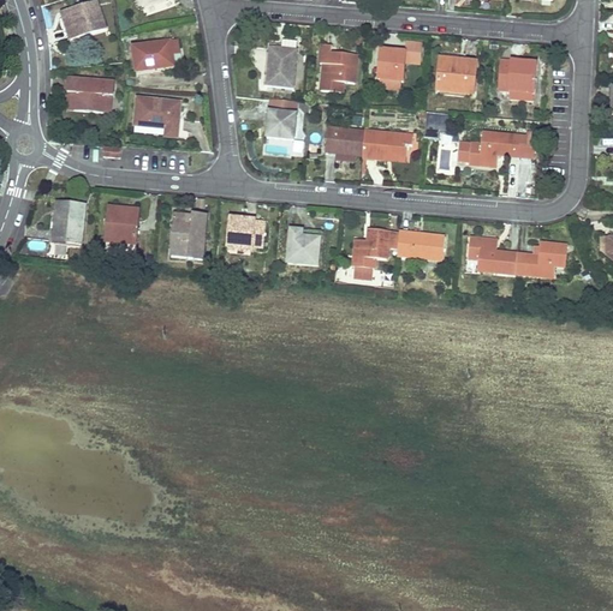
[(103,27),(95,0),(91,0),(60,11),(69,37),(84,33),(103,27)]
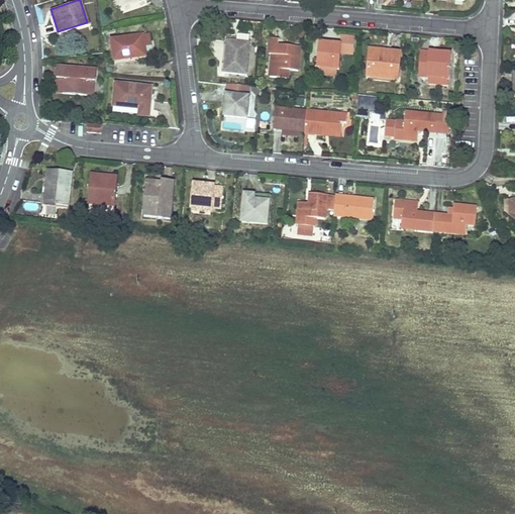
[(73,31),(71,27),(58,31),(59,36),(73,31)]
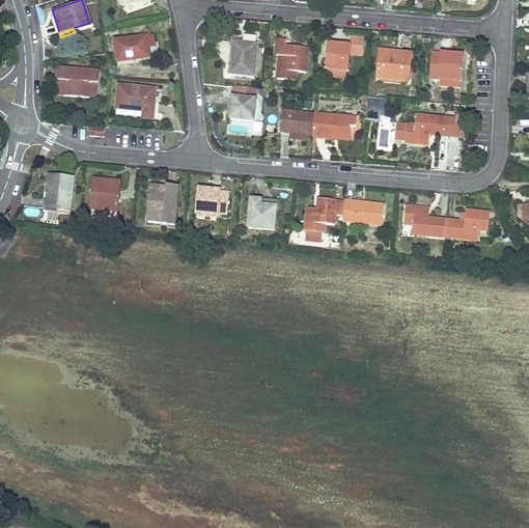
[(152,32),(113,38),(116,61),(149,56),(147,46),(154,45),(152,32)]
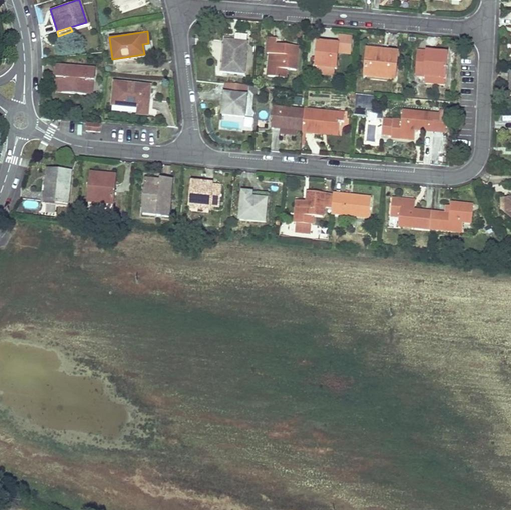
[(246,41),(246,35),(245,32),(235,32),(235,35),(224,34),(221,71),(243,72),(246,41)]
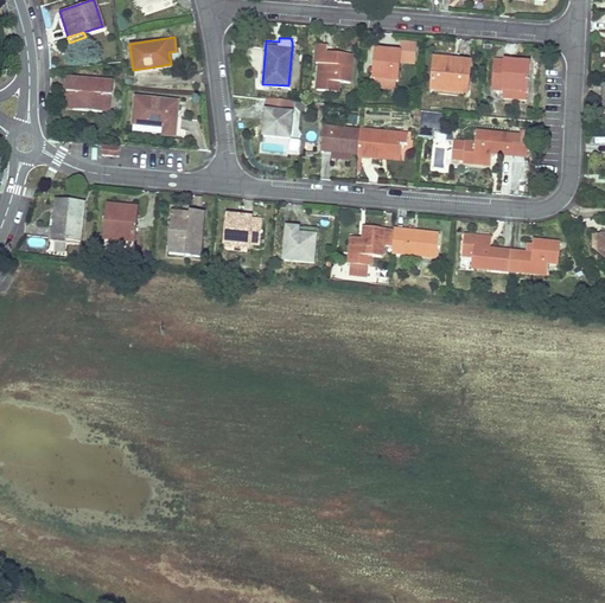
[(317,42),(314,62),(318,62),(316,89),(336,90),(337,79),(349,81),(351,52),(331,51),(330,62),(324,62),(325,50),(326,43),(317,42)]
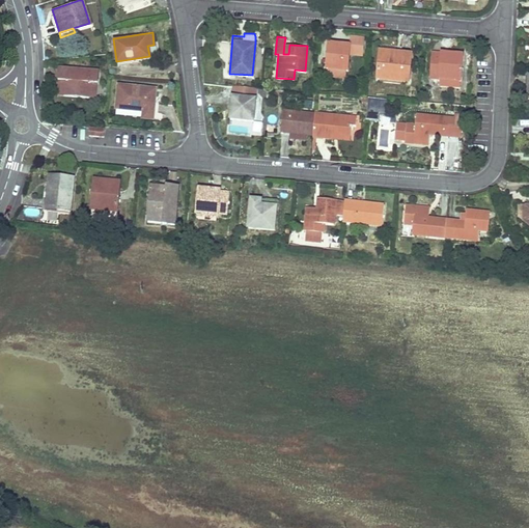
[(327,43),(326,67),(327,67),(344,70),(346,70),(349,43),(338,43),(338,44),(327,43)]
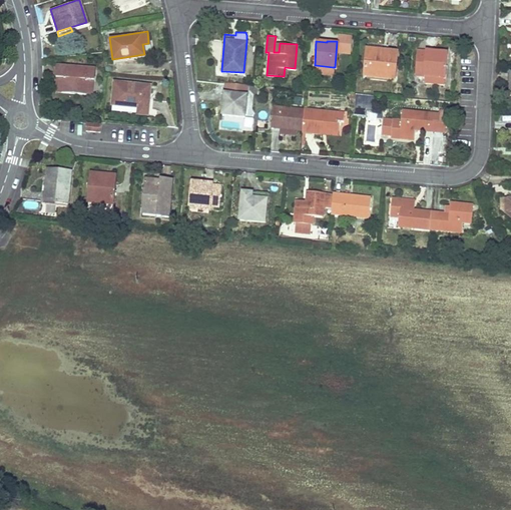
[(364,74),(394,77),(396,50),(366,48),(364,74)]
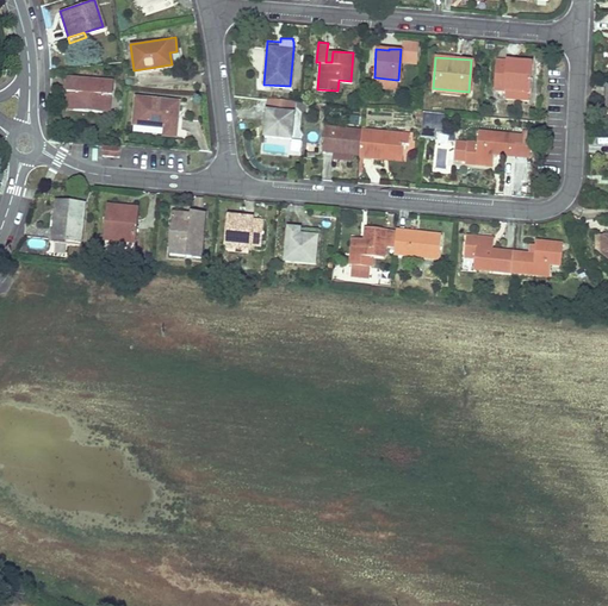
[(495,58),(494,88),(503,88),(528,91),(531,60),(519,58),(519,61),(506,60),(506,58),(495,58)]
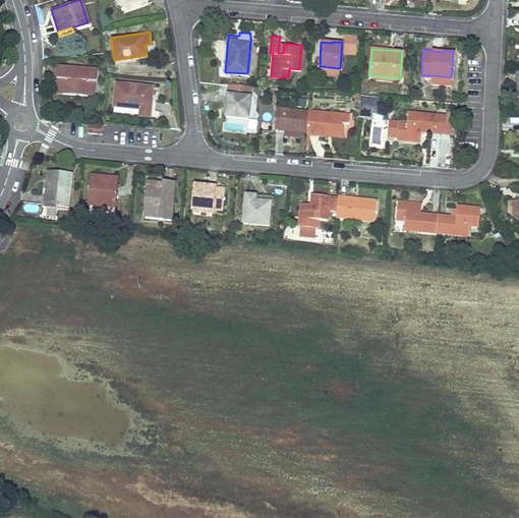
[(96,67),(57,65),(56,77),(57,77),(62,77),(61,93),(87,94),(88,79),(94,79),(95,79),(96,67)]
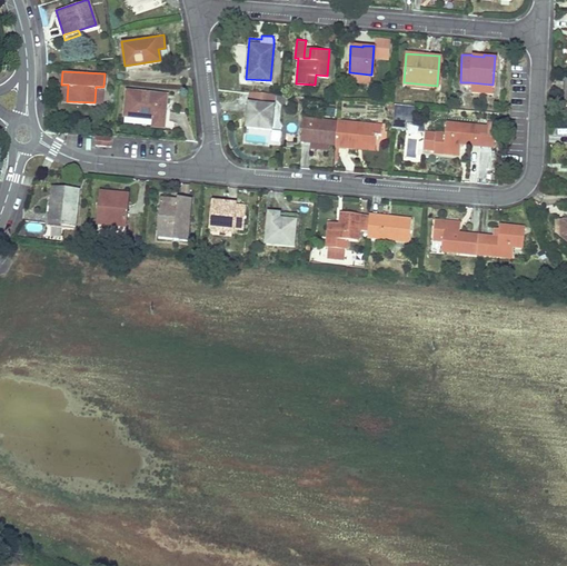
[(369,75),(350,72),(350,80),(369,82),(369,75)]
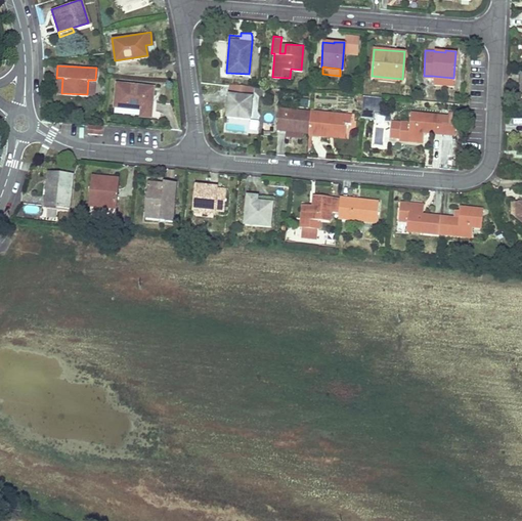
[(153,85),(116,82),(114,106),(141,109),(150,110),(153,85)]
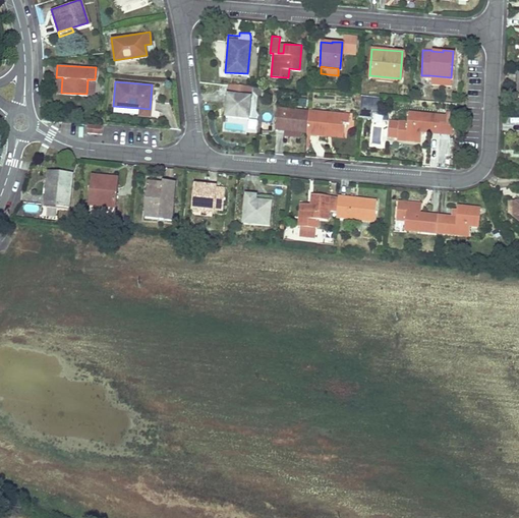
[(225,105),(225,115),(247,117),(249,94),(248,94),(249,84),(228,82),(227,93),(226,93),(225,105)]
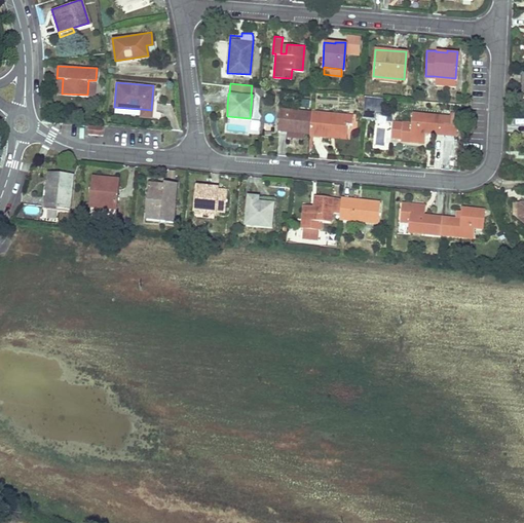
[(364,94),(362,116),(373,116),(374,108),(381,108),(381,95),(364,94)]
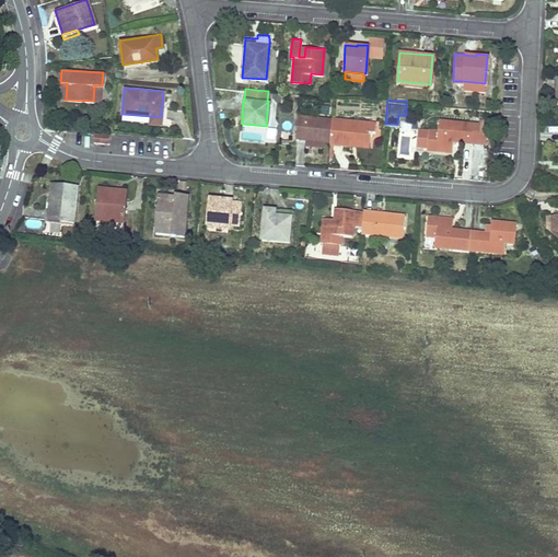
[(322,140),(329,140),(330,120),(330,117),(297,115),(294,138),(305,138),(322,140)]
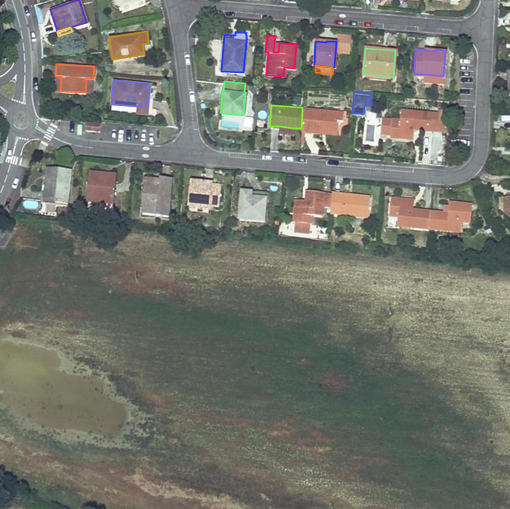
[(301,128),(301,130),(303,130),(319,131),(320,126),(337,128),(338,119),(341,119),(342,110),(320,109),(320,111),(302,110),(301,128)]
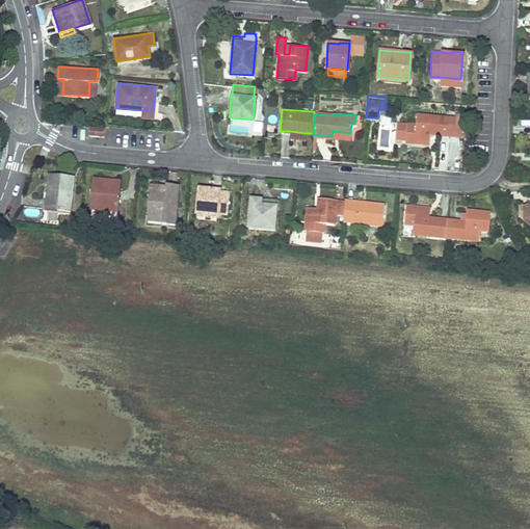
[(449,116),(416,113),(415,124),(397,123),(395,138),(404,138),(404,140),(428,142),(429,132),(447,134),(449,116)]
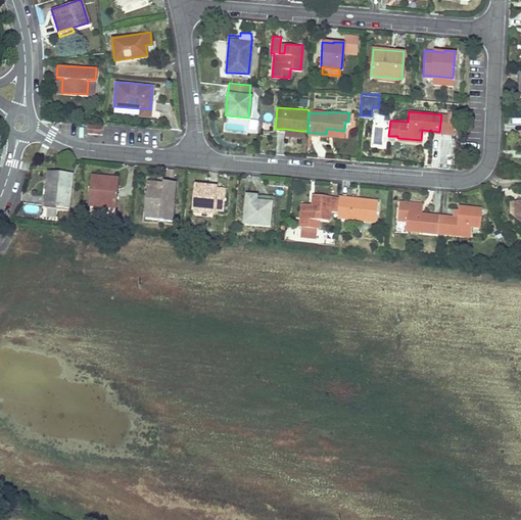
[(101,125),(87,124),(87,132),(101,133),(101,125)]
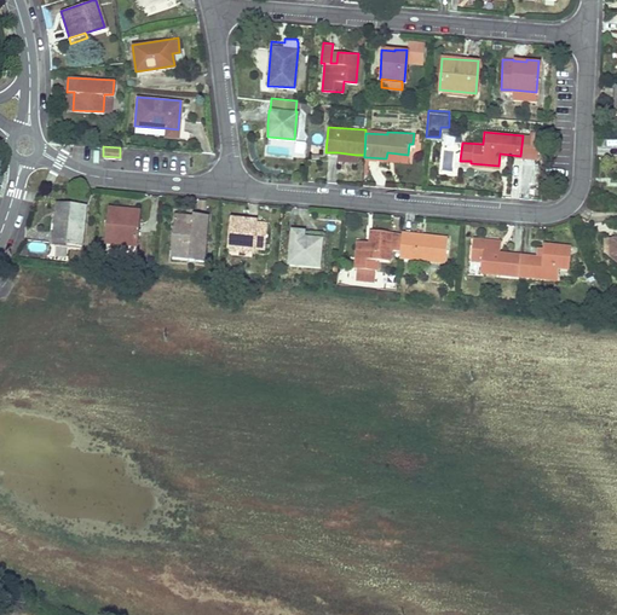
[(81,244),(85,204),(58,202),(56,227),(53,227),(52,242),(81,244)]
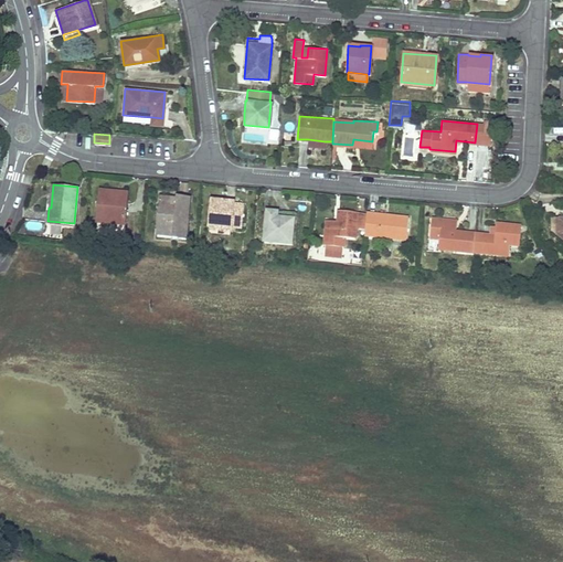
[(95,230),(123,233),(126,199),(108,198),(108,190),(99,189),(95,230)]
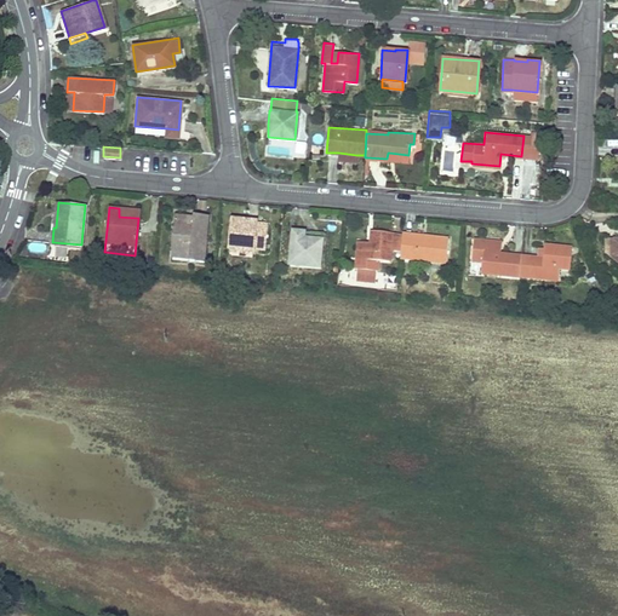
[(138,209),(119,208),(119,217),(138,218),(138,209)]
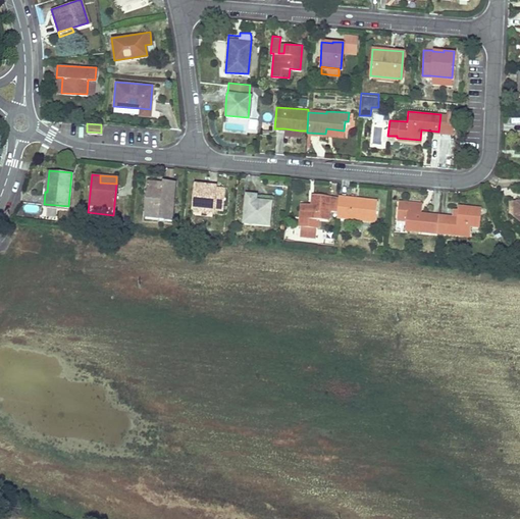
[(144,217),(170,219),(174,182),(162,180),(162,182),(161,187),(147,185),(144,217)]
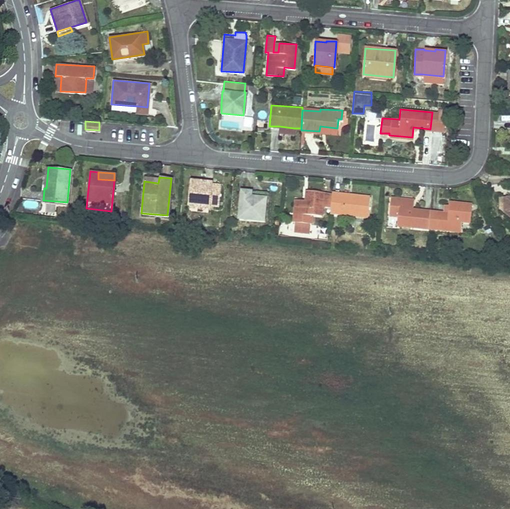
[(200,181),(191,180),(188,205),(209,207),(209,204),(217,205),(220,184),(200,182),(200,181)]
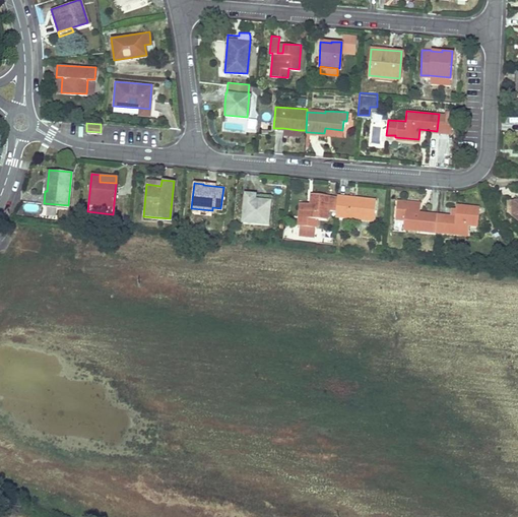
[(336,194),(311,192),(310,202),(300,201),(298,225),(299,225),(298,236),(313,237),(314,227),(315,227),(316,217),(326,218),(327,208),(335,209),(336,194)]
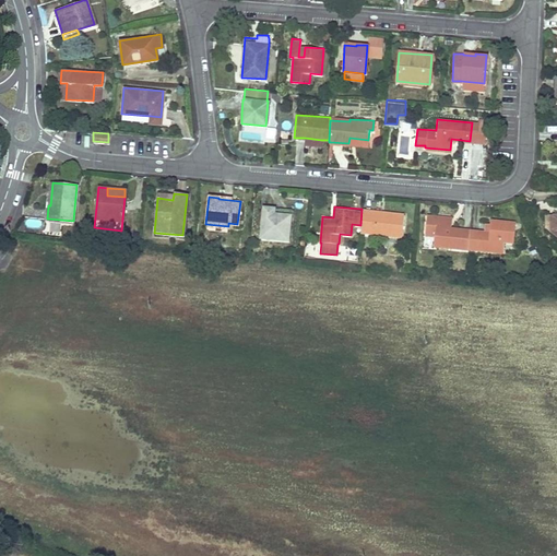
[(262,208),(260,238),(287,240),(288,228),(285,228),(286,214),(273,213),(273,208),(262,208)]
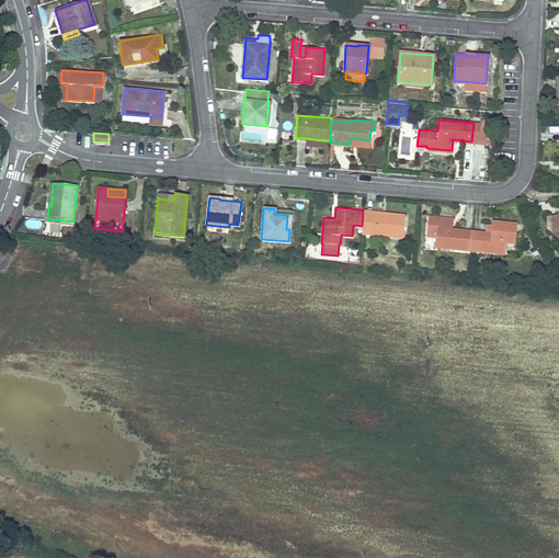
[(287,215),(286,229),(289,229),(291,211),(274,208),(274,214),(287,215)]
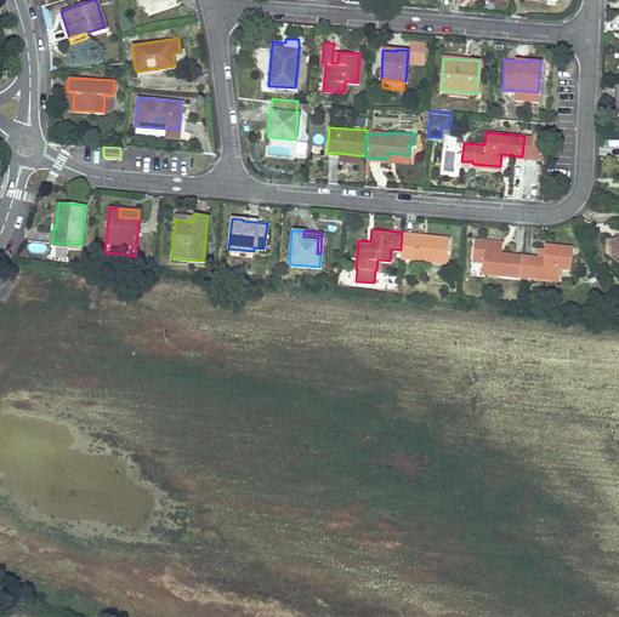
[(401,250),(401,257),(446,261),(448,235),(402,232),(401,250)]
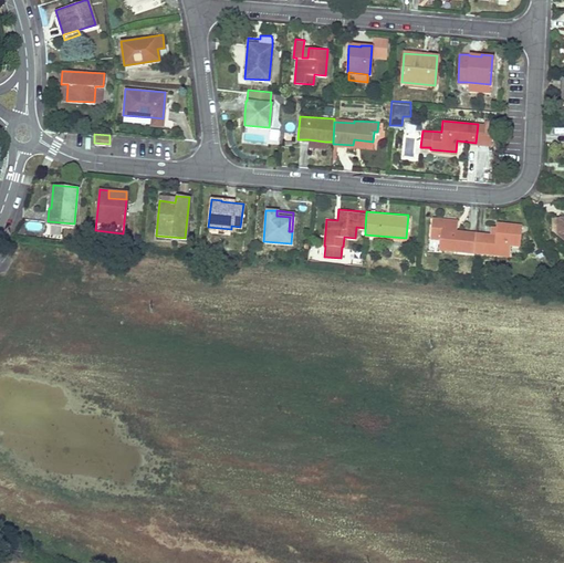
[(438,248),(473,251),(474,232),(456,230),(457,219),(431,217),(429,236),(439,237),(438,248)]
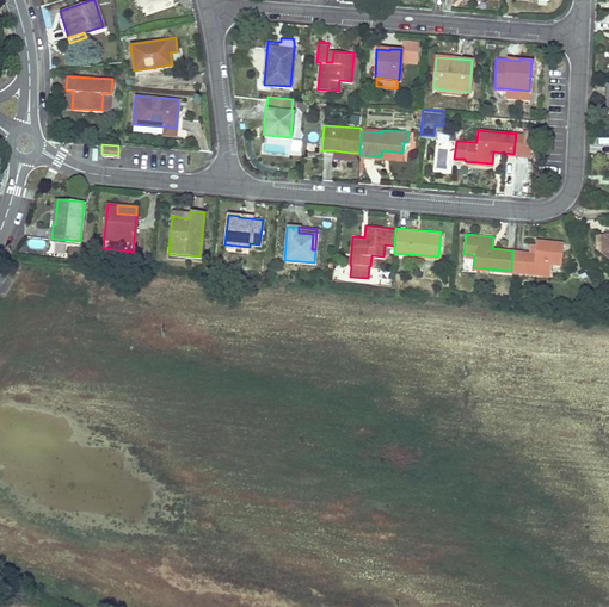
[(512,251),(511,271),(549,274),(551,262),(560,264),(563,243),(535,240),(534,252),(512,251)]
